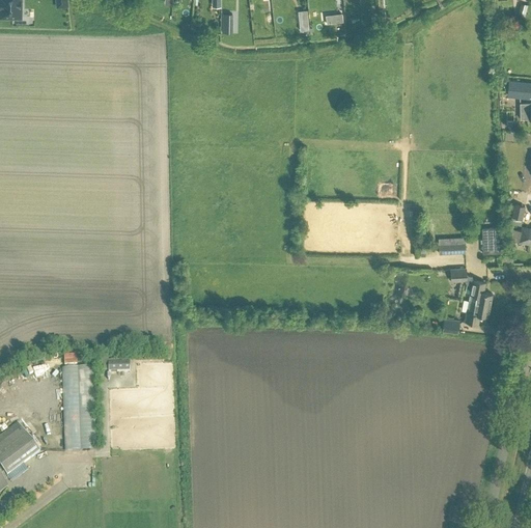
[(0,0),(0,12),(21,14),(21,0),(0,0)]
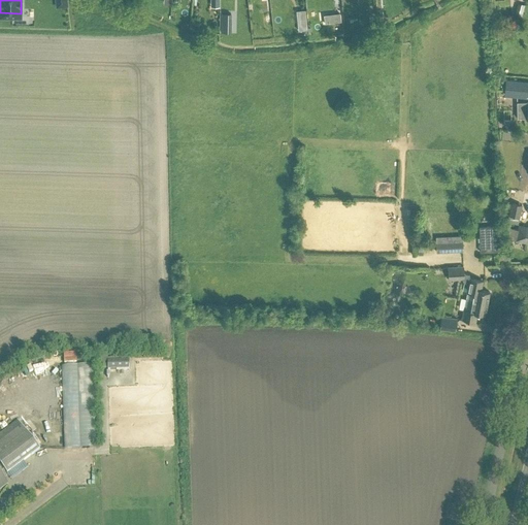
[(222,15),(221,28),(230,28),(231,15),(231,11),(231,9),(228,9),(226,9),(224,9),(222,9),(222,15)]
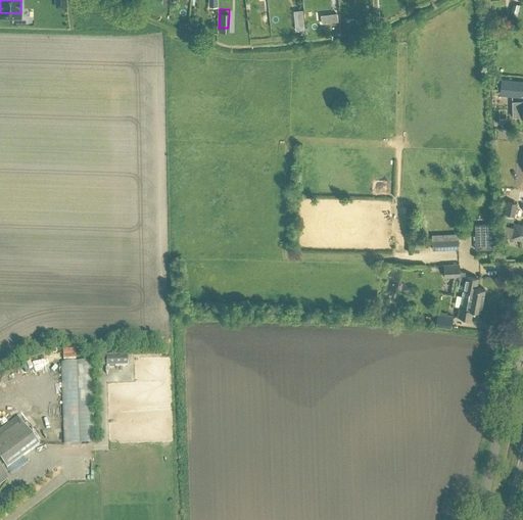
[(303,14),(295,16),(296,27),(304,25),(303,14)]
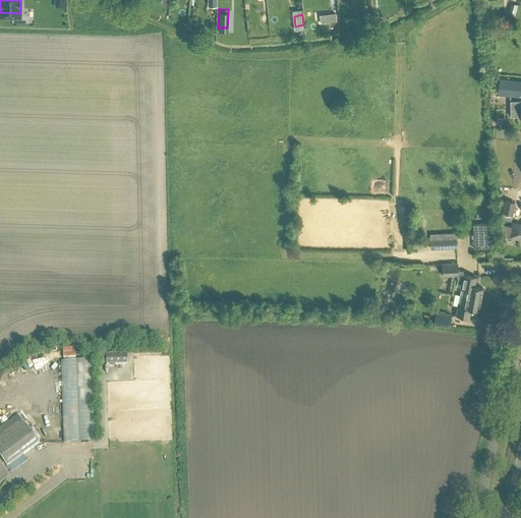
[(520,97),(511,97),(511,112),(518,112),(518,114),(520,114),(520,97)]
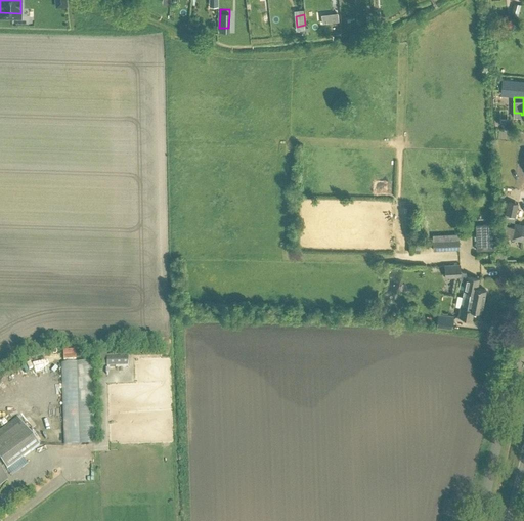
[(499,116),(508,116),(508,104),(499,104),(499,116)]
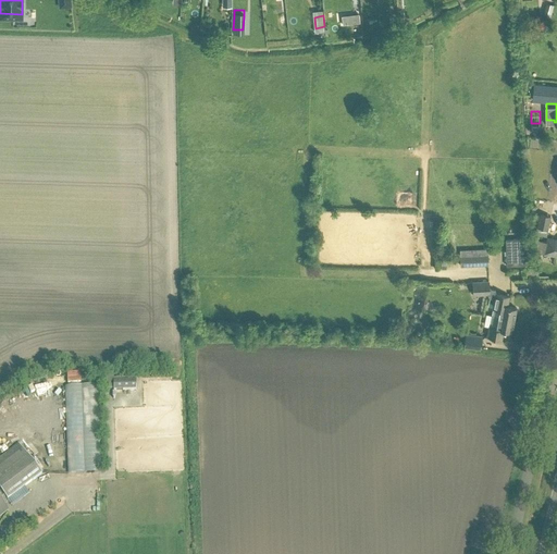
[(556,250),(556,234),(546,233),(551,212),(540,210),(536,230),(536,250),(551,253),(551,249),(556,250)]
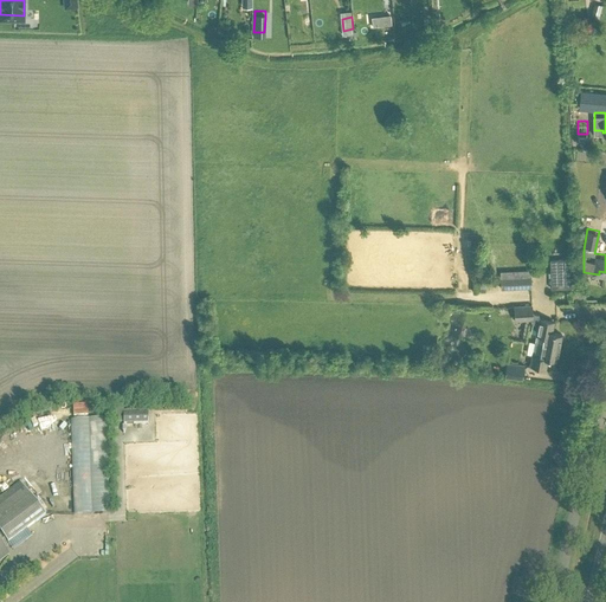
[(572,284),(571,254),(550,256),(552,284),(572,284)]
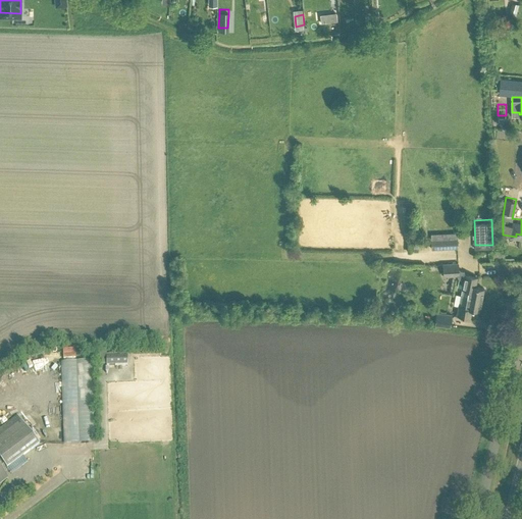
[(431,246),(458,244),(457,235),(431,236),(431,246)]
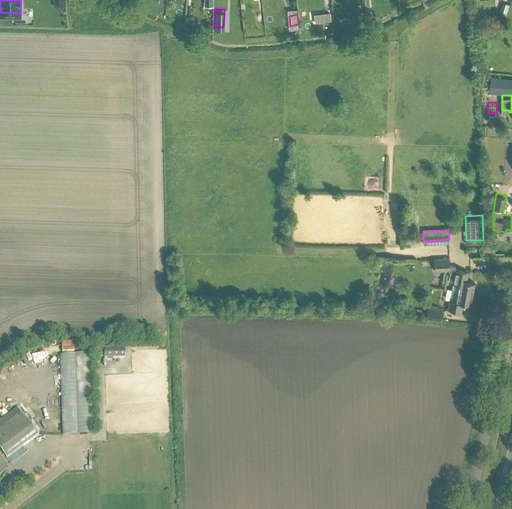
[(457,266),(455,262),(450,261),(450,254),(433,255),(434,267),(448,267),(449,270),(456,271),(454,280),(461,281),(459,287),(473,290),(476,279),(467,277),(469,268),(457,266)]
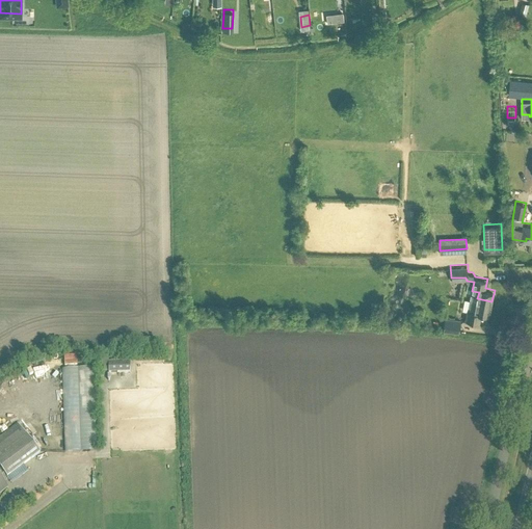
[(489,313),(491,301),(477,298),(475,309),(469,308),(467,318),(480,320),(482,311),(489,313)]
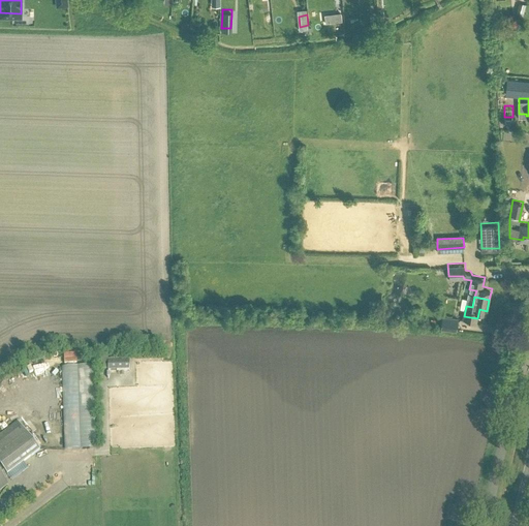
[(456,328),(458,314),(442,312),(440,326),(456,328)]
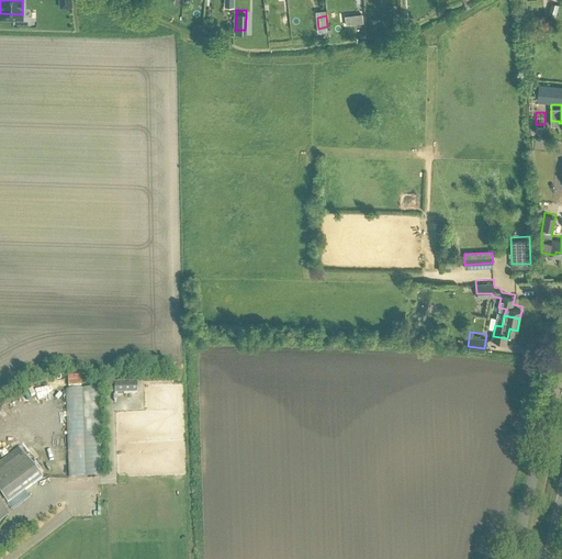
[(136,381),(114,382),(115,393),(137,392),(136,381)]
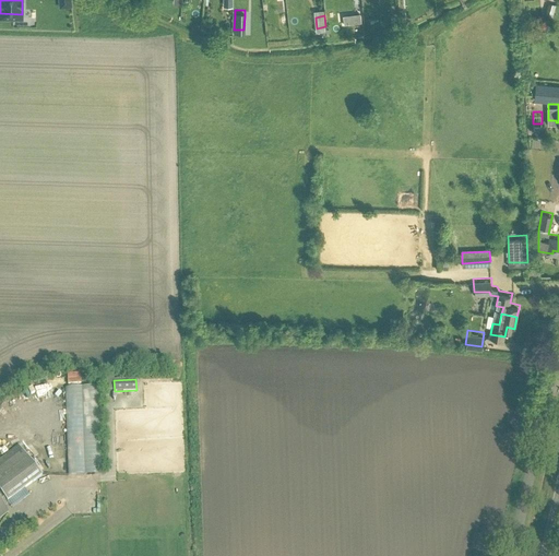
[(68,473),(102,472),(98,385),(66,386),(68,473)]
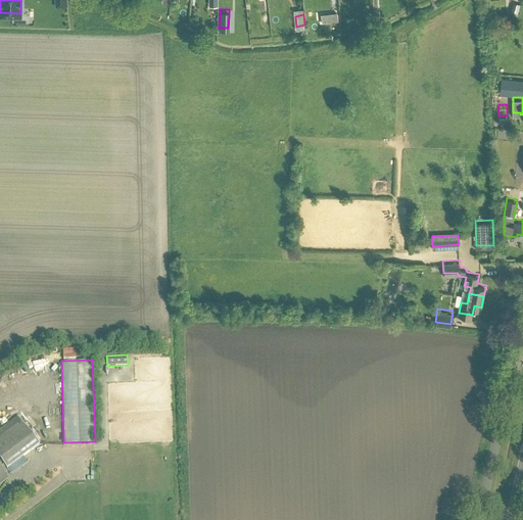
[(34,386),(42,378),(38,374),(30,382),(34,386)]
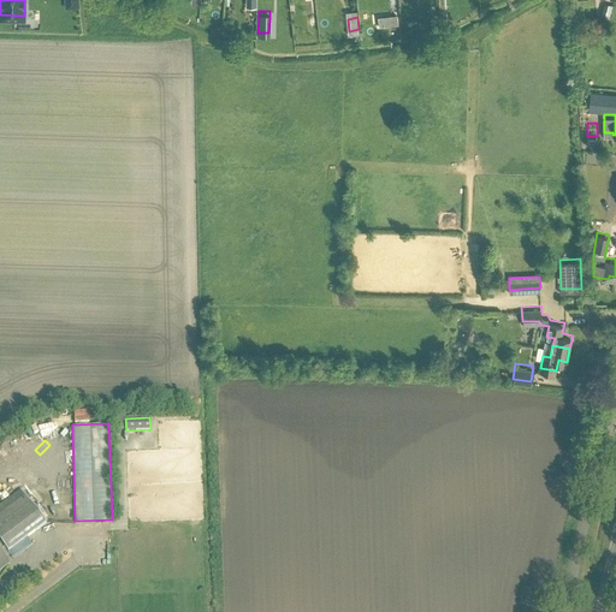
[(72,487),(70,474),(53,477),(57,491),(72,487)]
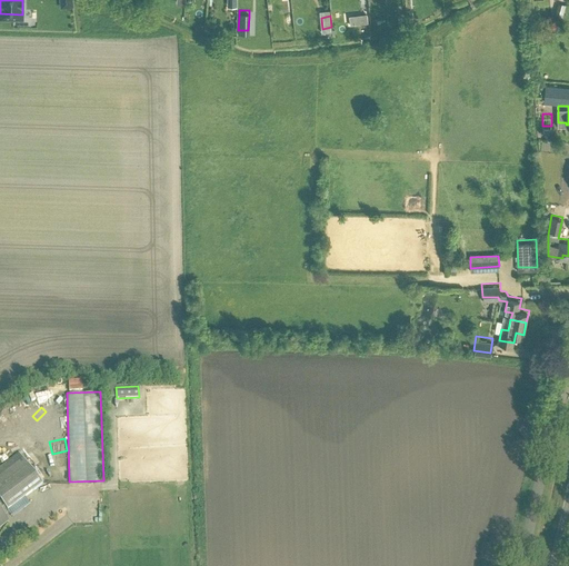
[(8,509),(43,483),(19,452),(0,466),(0,526),(8,520),(0,510),(0,508),(5,506),(8,509)]
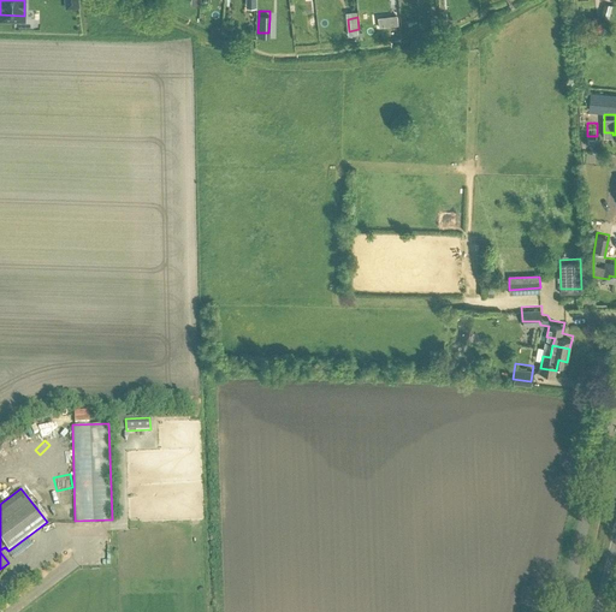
[(63,556),(71,550),(67,544),(58,550),(63,556)]
